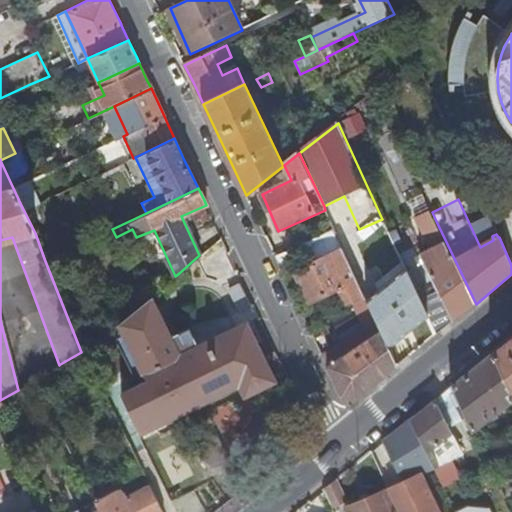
[(40,220),(33,206),(24,211),(31,225),(40,220)]
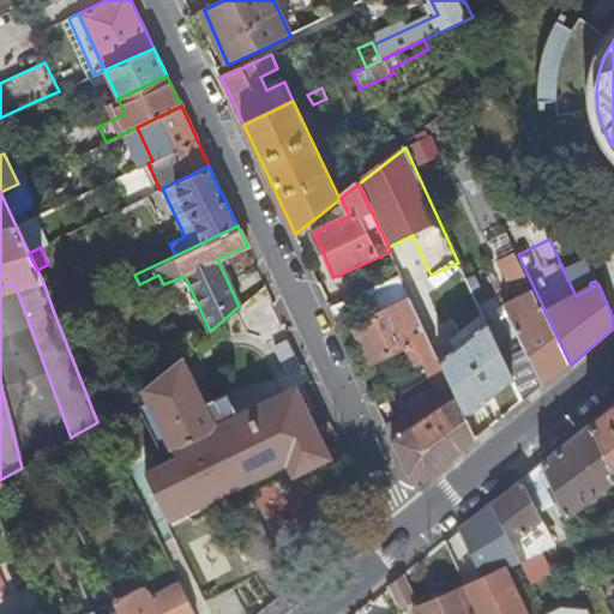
[(546,385),(571,365),(523,265),(505,275),(517,302),(505,308),(542,387),(546,385)]
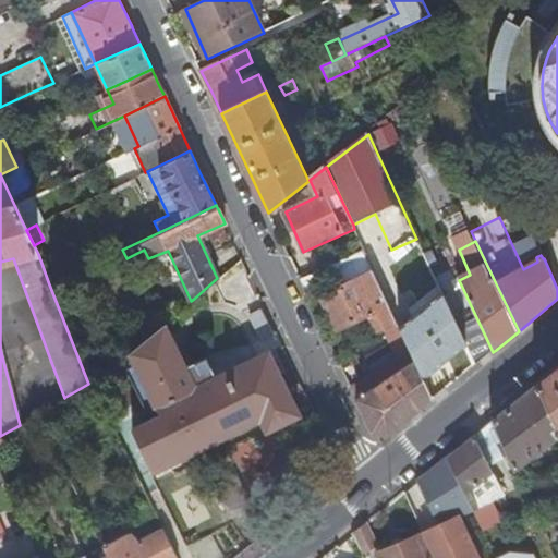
[(375,338),(398,327),(374,274),(323,299),(337,330),(366,317),(375,338)]
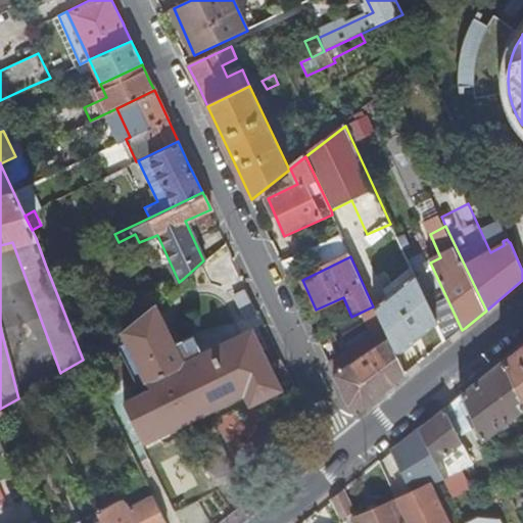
[(388,340),(396,357),(437,325),(415,276),(375,308),(388,340)]
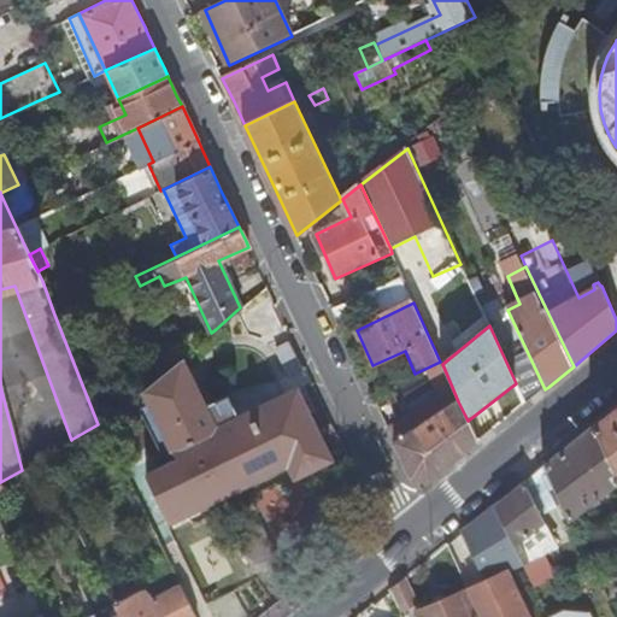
[(193,347),(199,342),(194,338),(188,342),(193,347)]
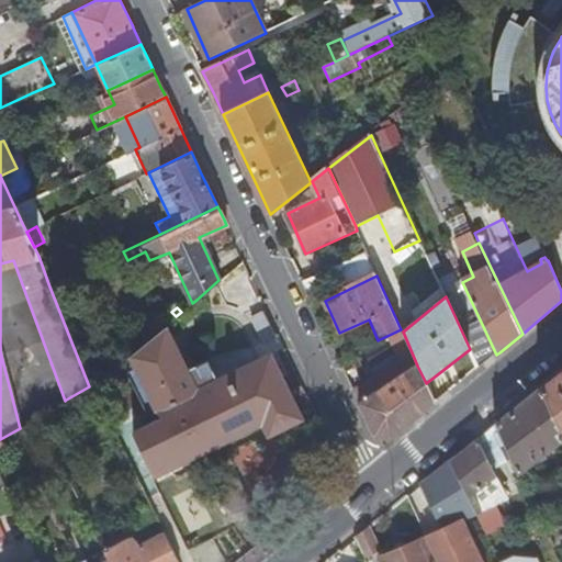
[(133,329),(144,343),(163,327),(165,325),(154,313),(133,329)]
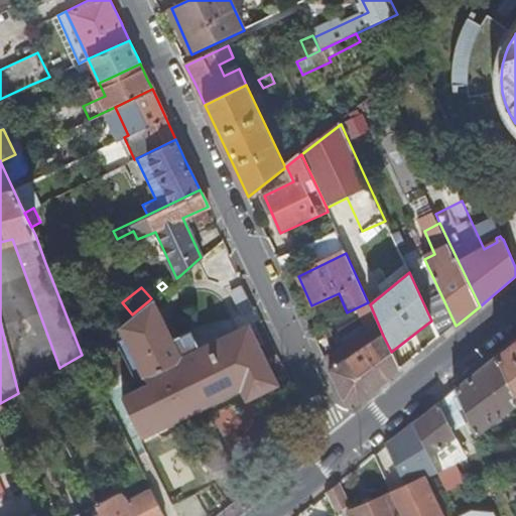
[(126,319),(119,327),(124,339),(128,346),(147,387),(139,391),(121,399),(140,436),(136,438),(144,455),(148,453),(162,445),(154,429),(240,387),(246,398),(273,385),(246,327),(177,361),(173,352),(166,337),(149,300),(132,314),(126,319)]
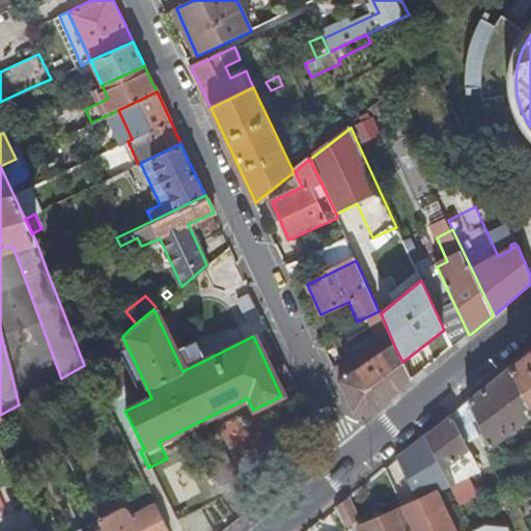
[(389,399),(412,382),(402,362),(394,345),(384,353),(378,342),(336,370),(355,412),(370,415),(389,399)]
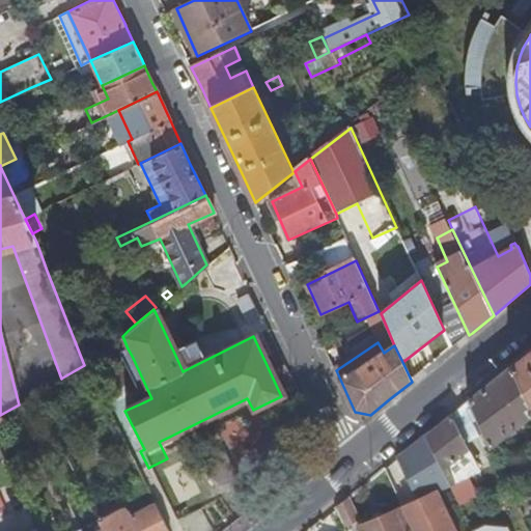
[(132,356),(128,348),(120,352),(143,402),(151,398),(132,356)]
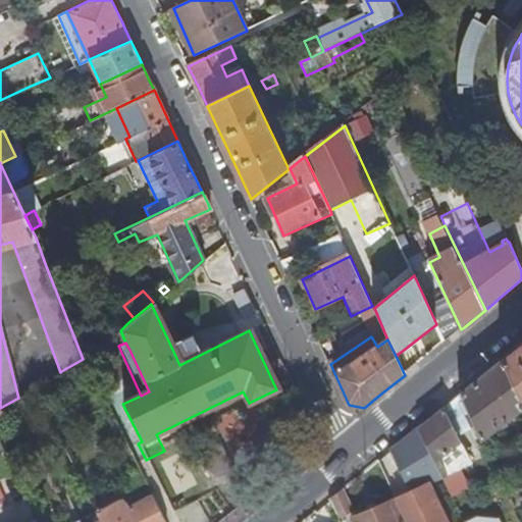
[(521,343),(501,360),(521,405),(521,343)]
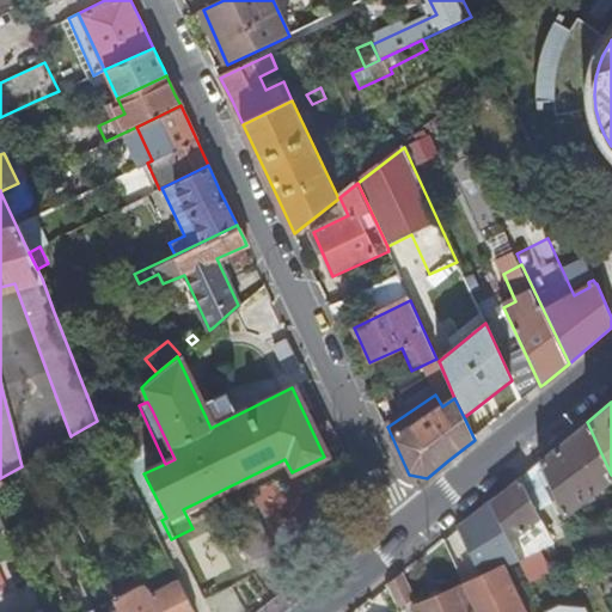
[(611,478),(611,475),(587,422),(571,435),(539,461),(556,499),(564,515),(611,478)]
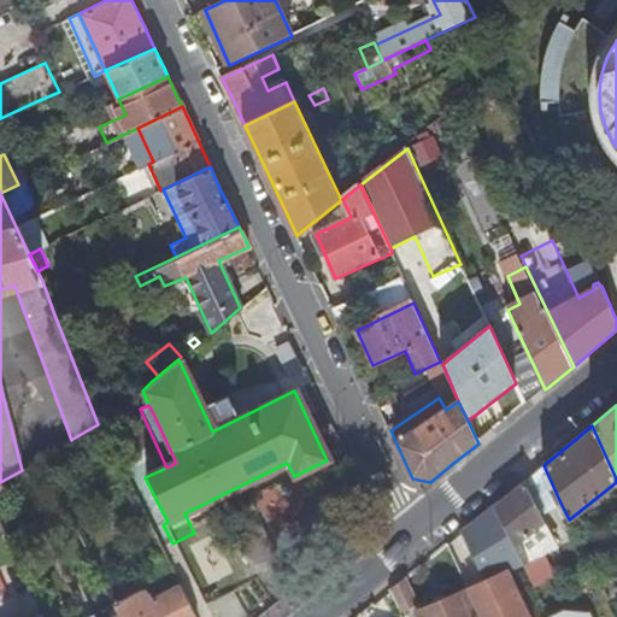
[(560,503),(544,465),(523,482),(522,482),(538,515),(560,503)]
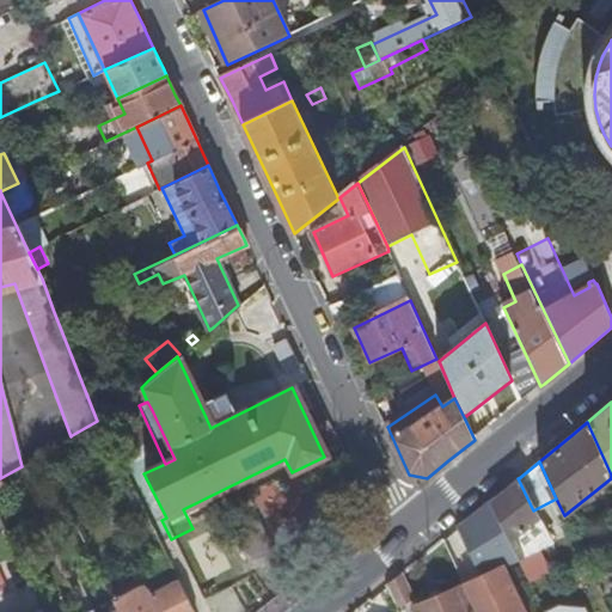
[(533,510),(518,478),(488,502),(516,560),(532,552),(540,549),(528,525),(537,518),(533,510)]
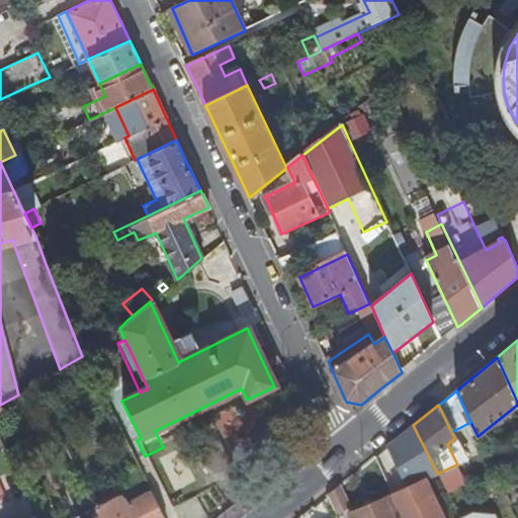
[(406,489),(392,495),(402,517),(442,517),(424,480),(437,473),(413,425),(401,434),(386,447),(406,489)]
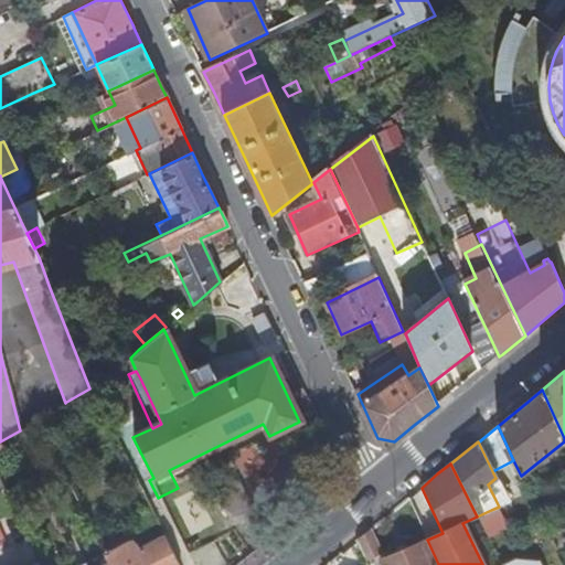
[(488,484),(499,507),(507,502),(496,478),(488,484)]
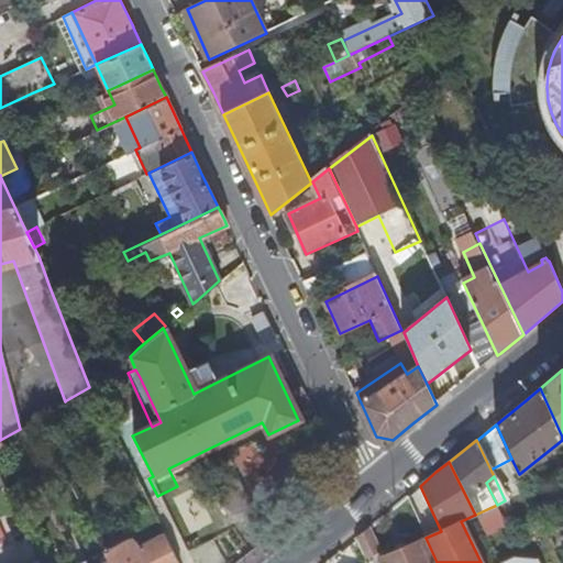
[(489,508),(475,515),(483,532),(498,525),(489,508)]
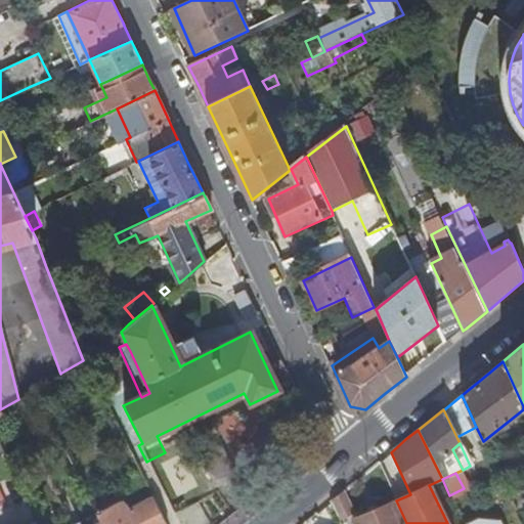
[(343,490),(331,500),(340,520),(353,514),(343,490)]
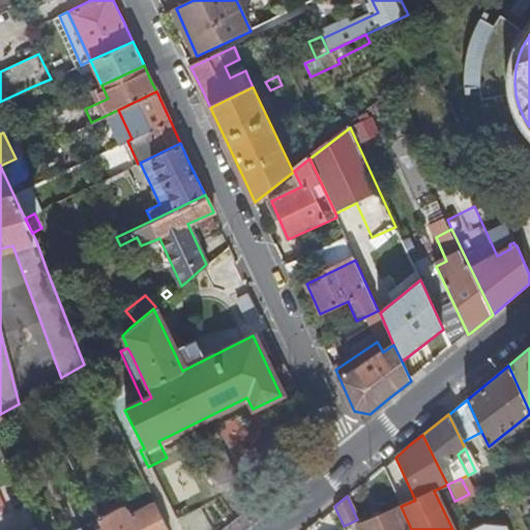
[(98,521),(102,529),(168,529),(155,505),(131,517),(129,513),(127,511),(124,510),(119,510),(98,521)]
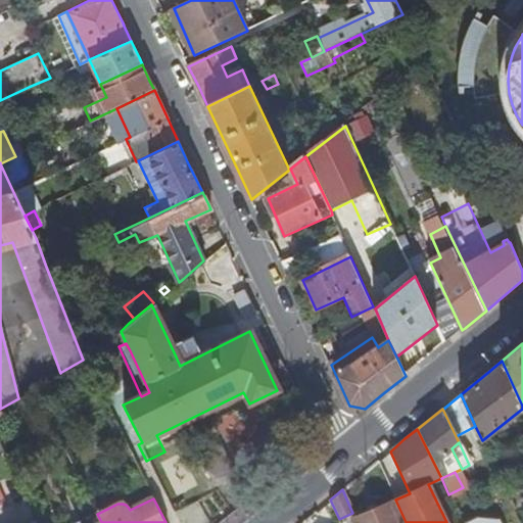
[(401,522),(392,502),(351,519),(352,522),(401,522)]
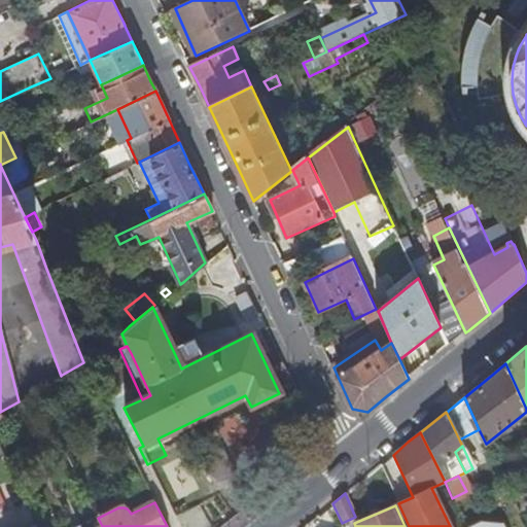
[(102,526),(98,518),(77,526),(102,526)]
